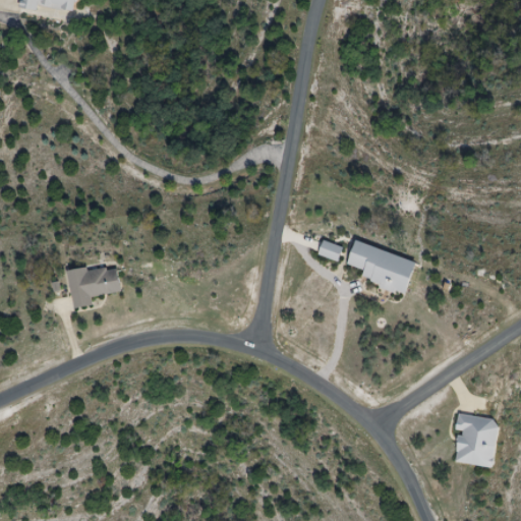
[(20,0),(20,8),(38,11),(39,6),(74,11),(75,0),(20,0)]
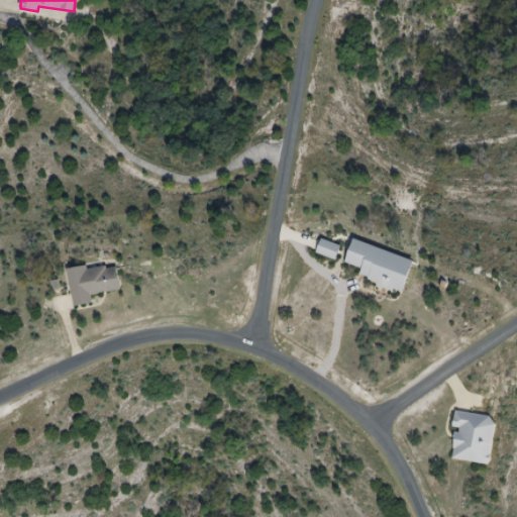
[(335,261),(340,247),(322,240),(317,253),(335,261)]
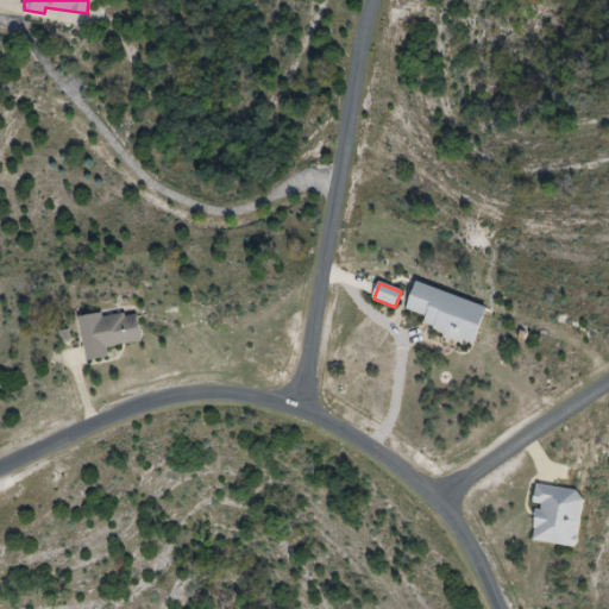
[(487,308),(416,284),(407,311),(427,318),(424,327),(475,344),(487,308)]
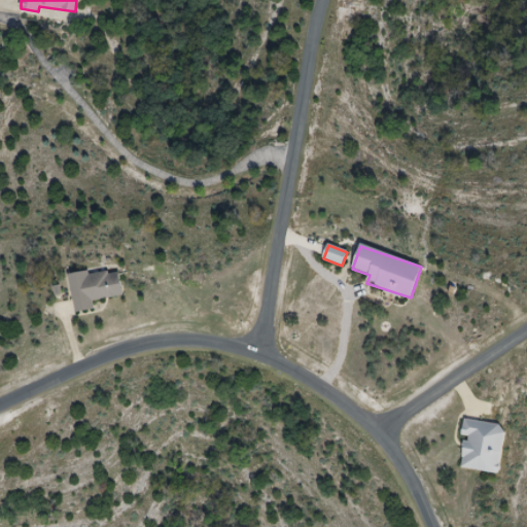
[(69,277),(75,314),(95,310),(94,302),(124,296),(118,269),(69,277)]
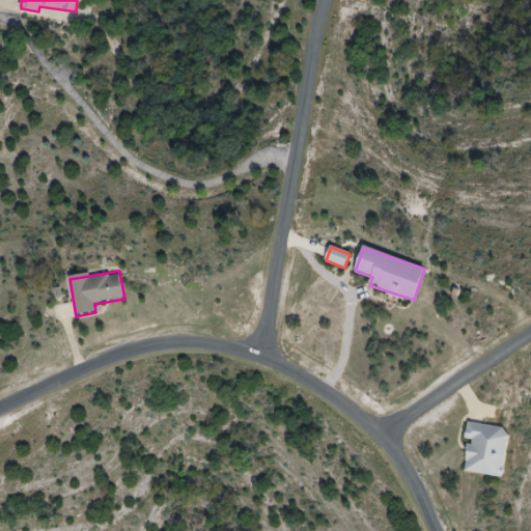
[(503,478),(510,428),(470,424),(464,473),(503,478)]
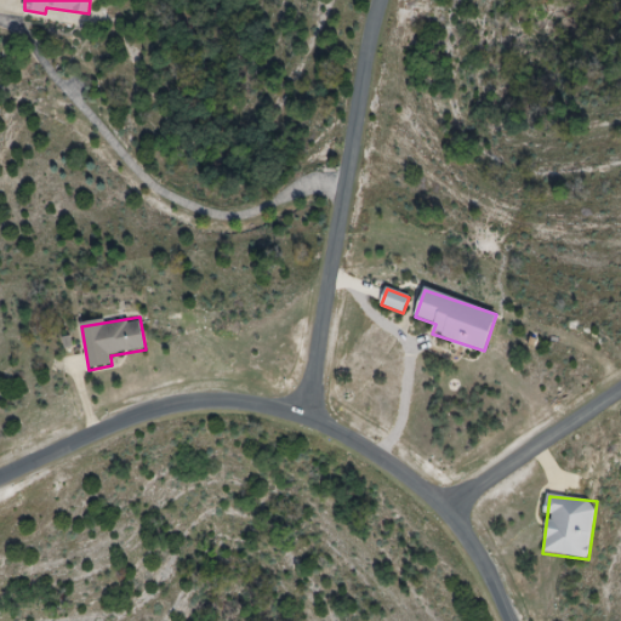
All buildings are outlined.
